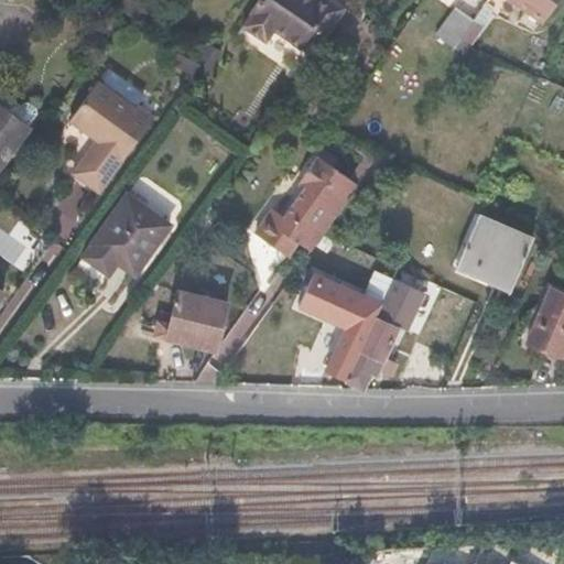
[(260,0),(255,9),(257,10),(248,23),(271,38),(279,26),(307,45),(312,40),(321,46),(344,11),(327,0),(313,0),(310,4),(303,0),(260,0)]
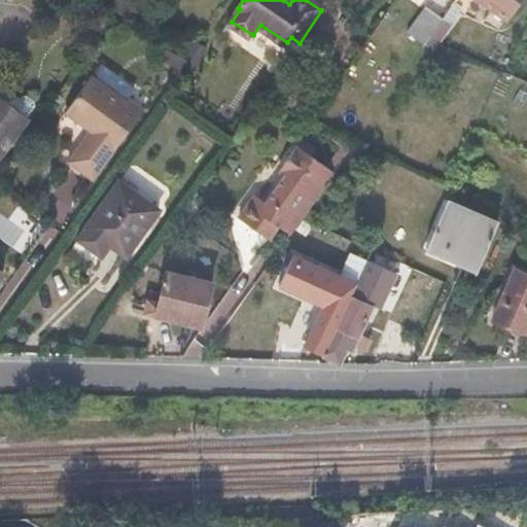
[(477,0),(506,21),(520,0),(477,0)]
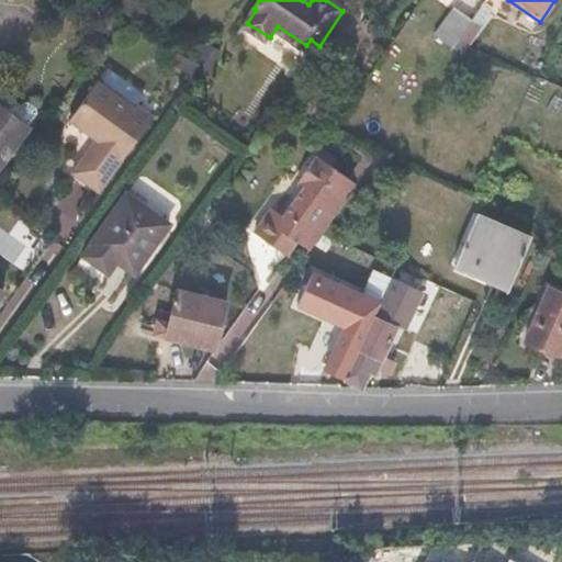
[(470,20),(451,7),(431,34),(450,47),(456,40),(470,20)]
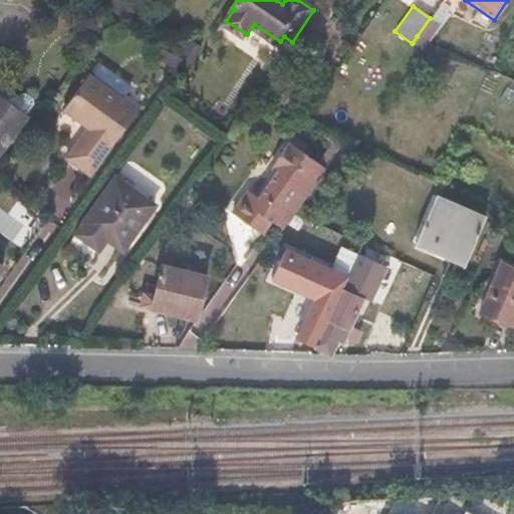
[(88,76),(63,111),(87,130),(66,159),(90,177),(140,109),(120,94),(118,97),(88,76)]
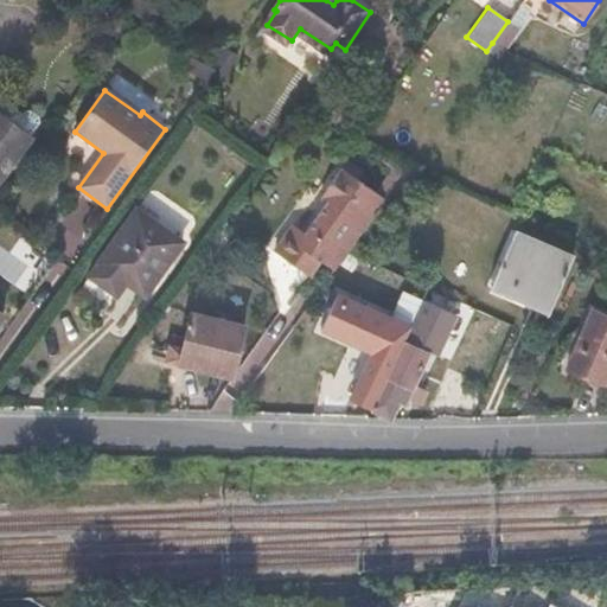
[(0,98),(0,117),(12,127),(21,115),(0,98)]
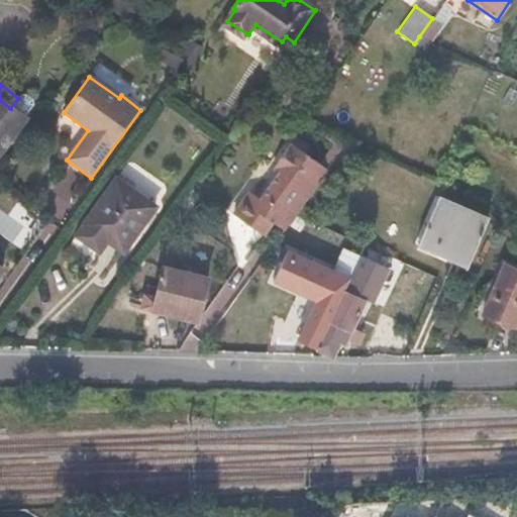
[(0,100),(0,149),(32,107),(32,101),(25,96),(19,96),(18,98),(10,108),(0,100)]
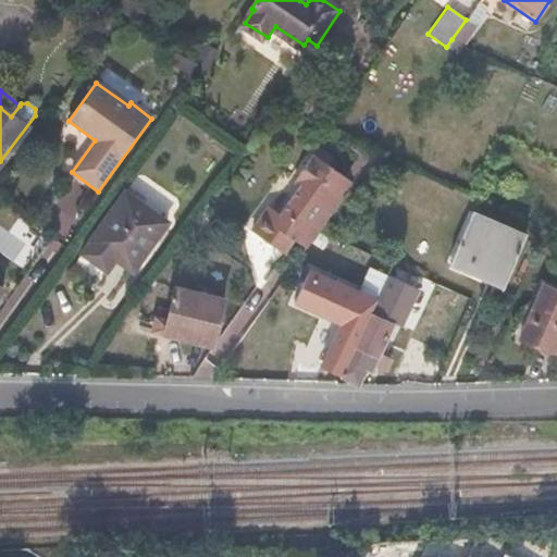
[(317,146),(310,155),(325,164),(331,157),(317,146)]
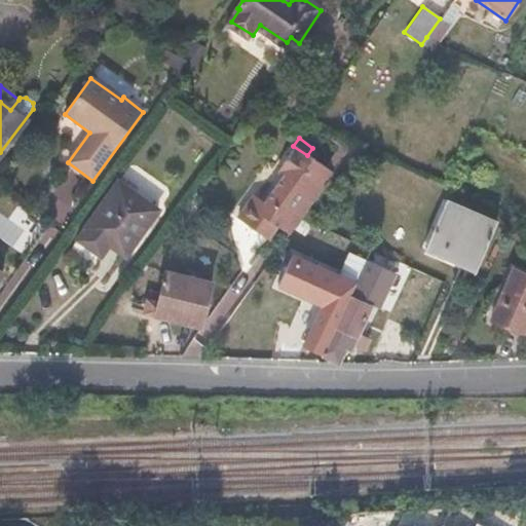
[(275,171),(282,176),(264,201),(252,193),(235,218),(265,238),(273,226),(288,236),(299,220),(332,173),(307,155),(293,146),(275,171)]
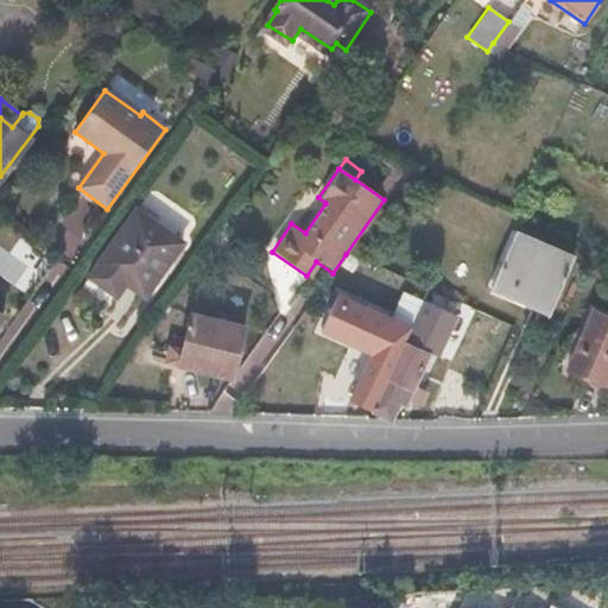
[(181,244),(134,211),(87,278),(114,298),(125,284),(141,297),(181,244)]
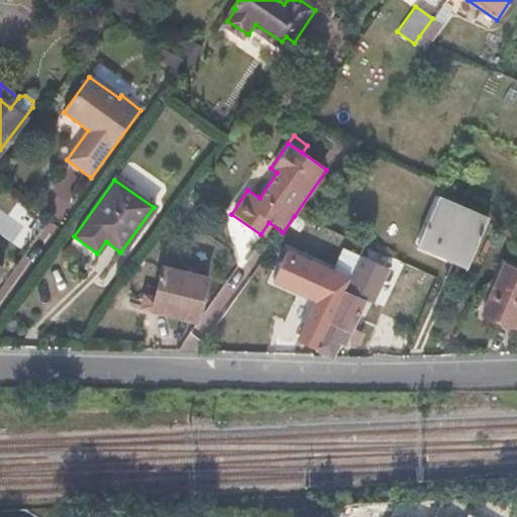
[(486,219),(436,198),(417,241),(467,263),(486,219)]
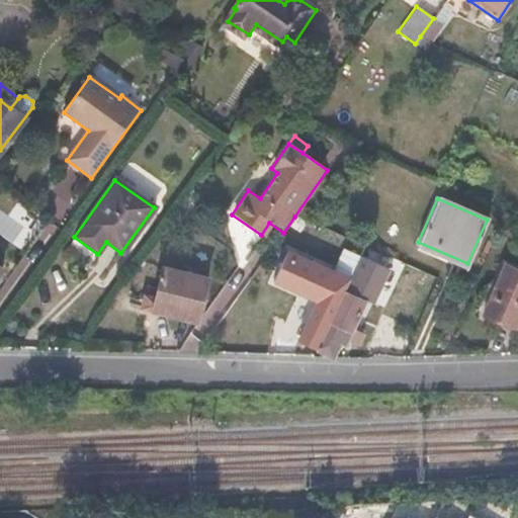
[(517,322),(517,271),(502,264),(481,312),(516,328),(517,322)]
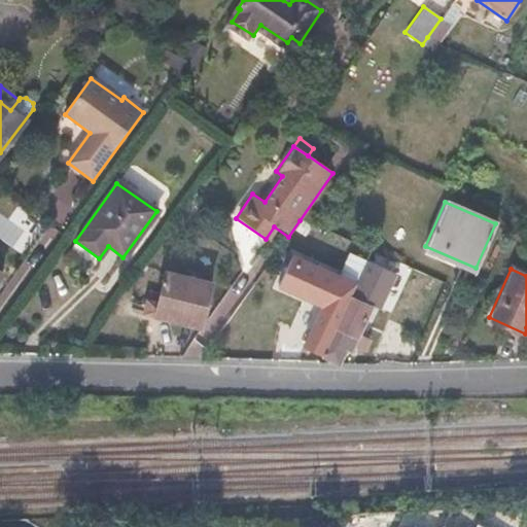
[(211,284),(166,273),(154,317),(201,327),(211,284)]
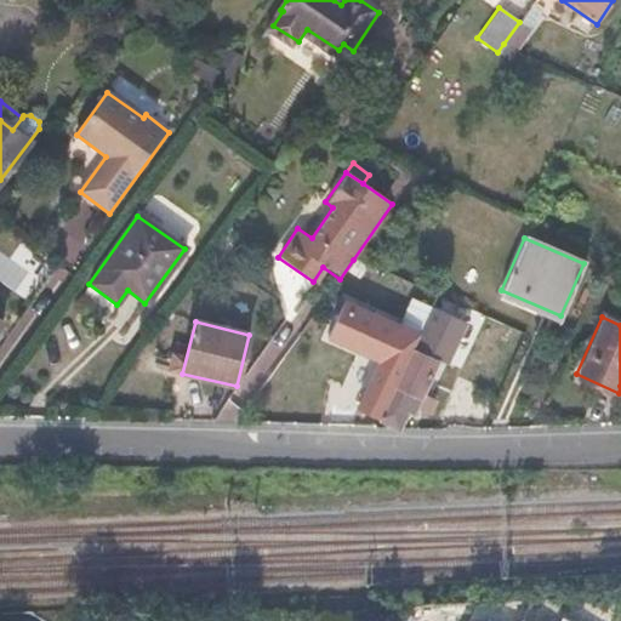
[(417,335),(397,324),(357,406),(380,417),(417,335)]
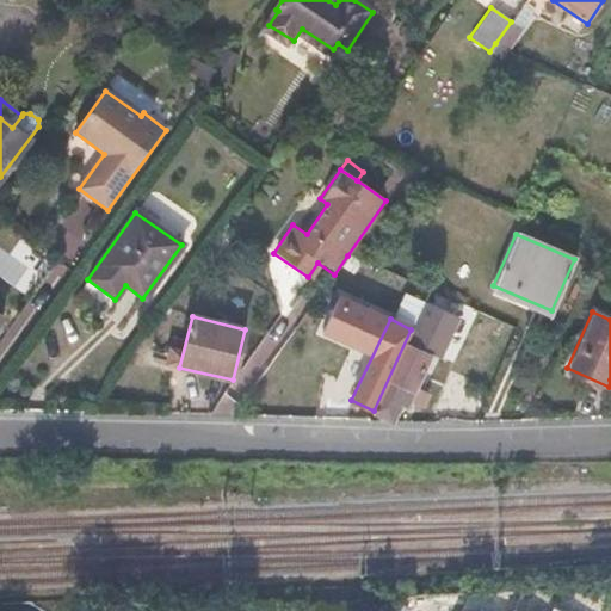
[(413,325),(411,329),(374,411),(392,419),(399,402),(406,406),(438,337),(413,325)]
